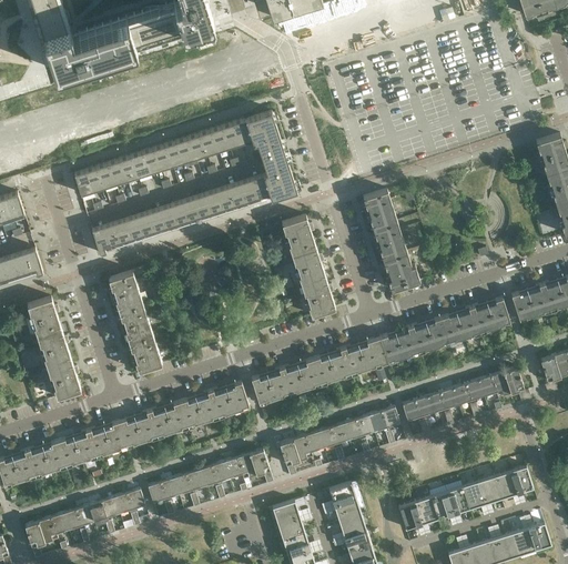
[(30,0),(42,38),(67,30),(66,30),(56,0),(30,0)]
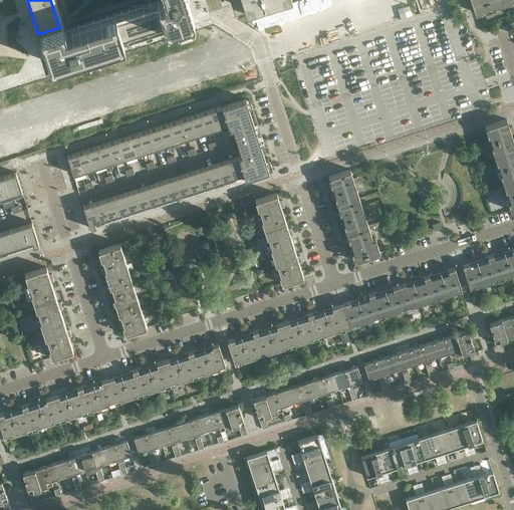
[(163,0),(164,4),(158,6),(165,29),(193,20),(186,0),(163,0)]
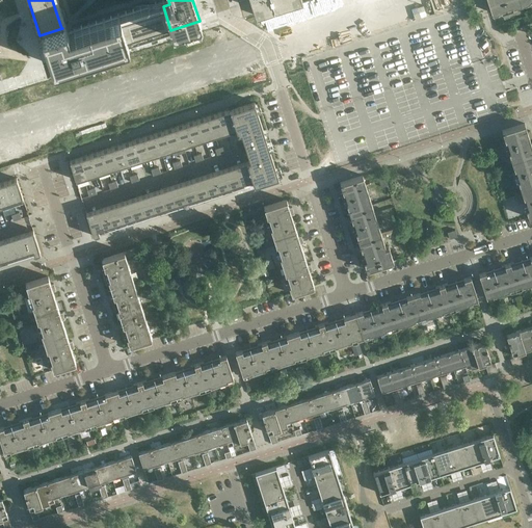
[(521,7),(517,0),(485,0),(491,17),(501,14),(500,12),(511,8),(512,10),(521,7)]
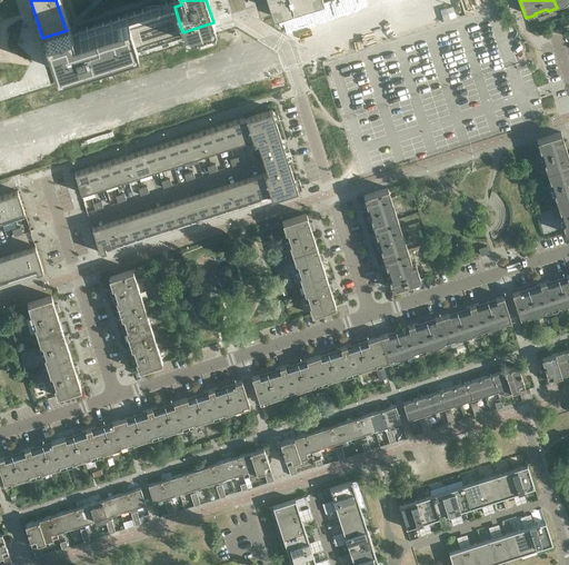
[(67,30),(42,38),(55,73),(182,32),(175,7),(69,40),(67,30)]
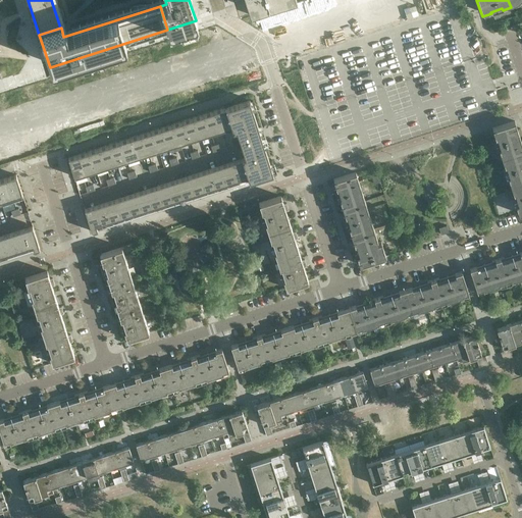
[(250,103),(226,111),(232,131),(231,131),(238,148),(241,147),(243,154),(240,155),(241,159),(242,162),(244,168),(244,167),(250,185),(273,177),(269,166),(268,161),(263,145),(260,136),(255,119),(253,114),(250,103)]
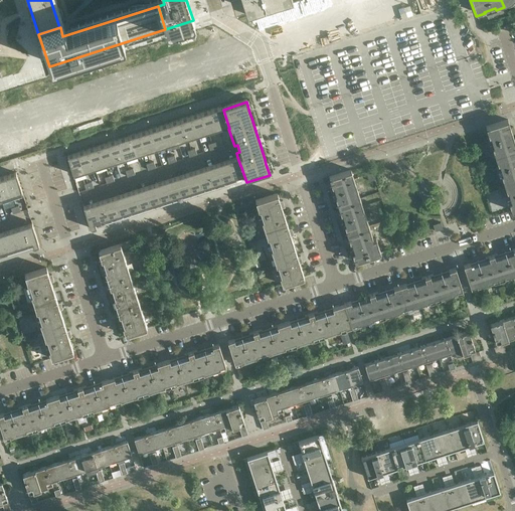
[(229,129),(223,110),(212,113),(218,132),(228,129),(229,129)]
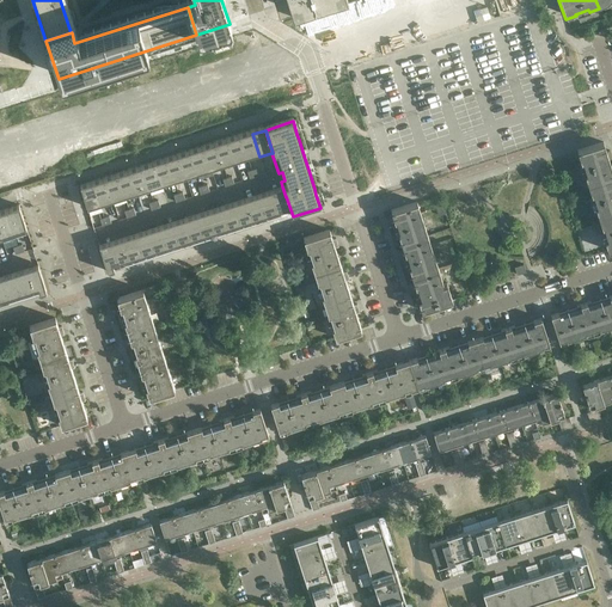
[(259,157),(252,134),(240,138),(248,160),(259,157)]
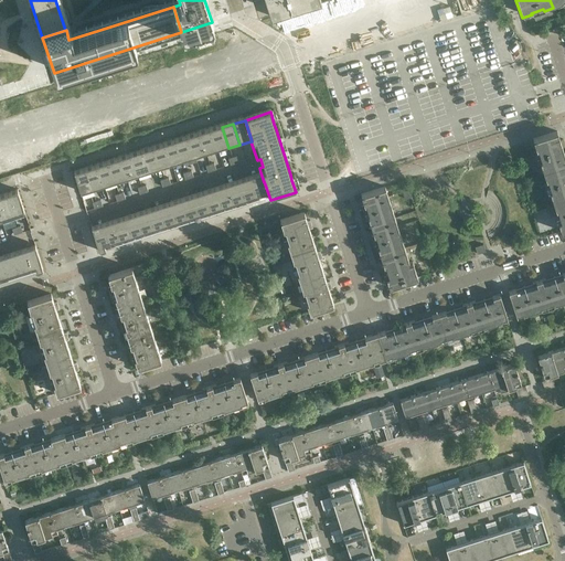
[(228,148),(222,127),(211,131),(217,152),(228,148)]
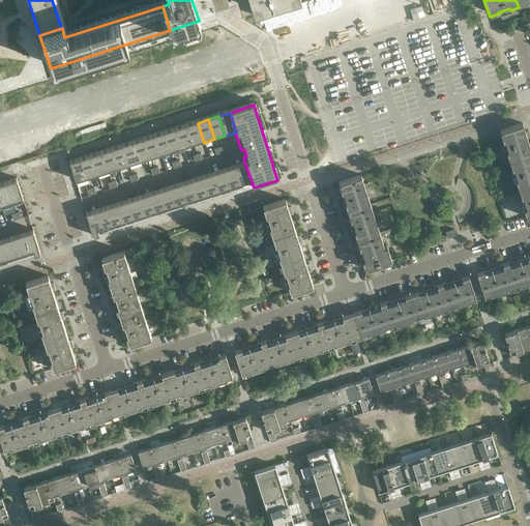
[(204,143),(198,123),(186,126),(193,146),(204,143)]
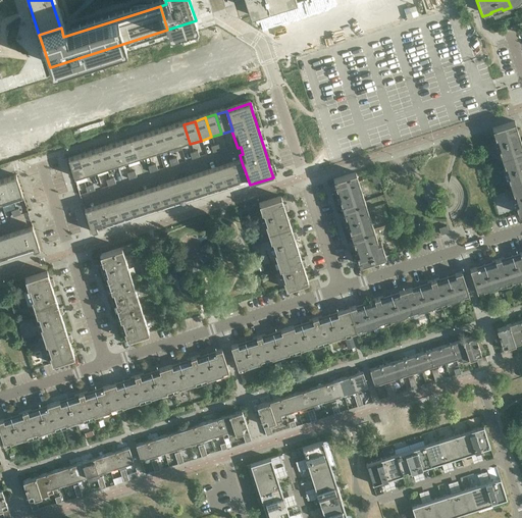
[(190,144),(184,124),(173,127),(179,147),(190,144)]
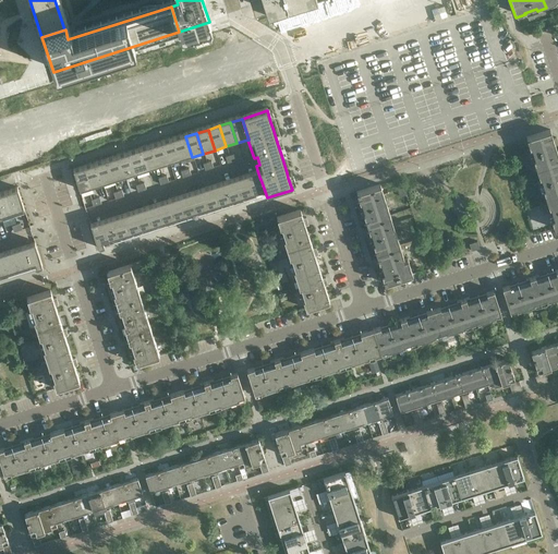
[(557,157),(556,152),(555,149),(557,148),(557,147),(556,142),(553,143),(550,133),(526,141),(530,151),(531,151),(535,163),(533,163),(540,181),(541,180),(545,192),(543,193),(546,202),(557,197),(557,157)]
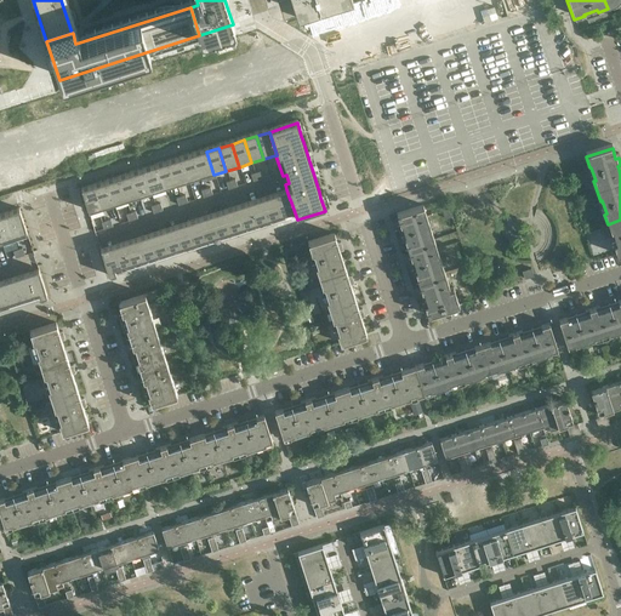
[(214,175),(206,152),(194,157),(201,178),(214,175)]
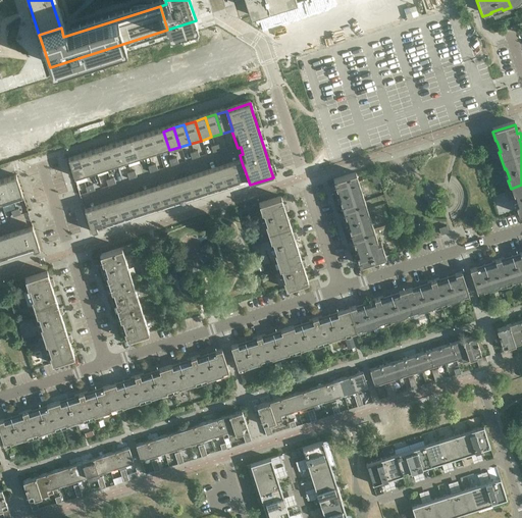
[(169,150),(163,132),(153,135),(159,154),(169,150)]
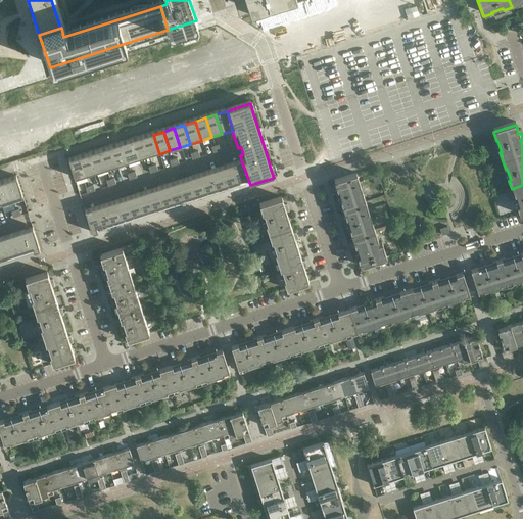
[(159,154),(153,135),(142,138),(148,157),(159,154)]
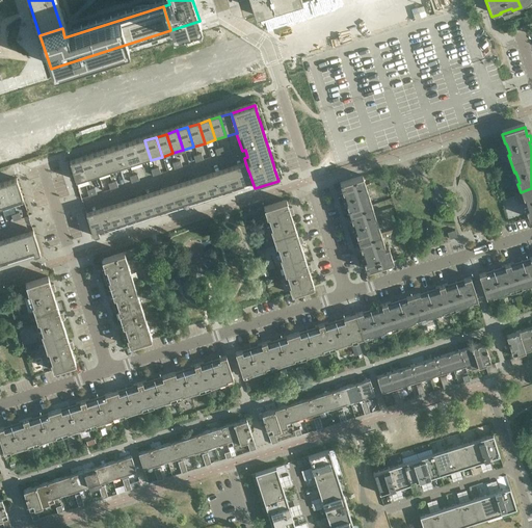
[(151,160),(144,140),(134,144),(140,163),(151,160)]
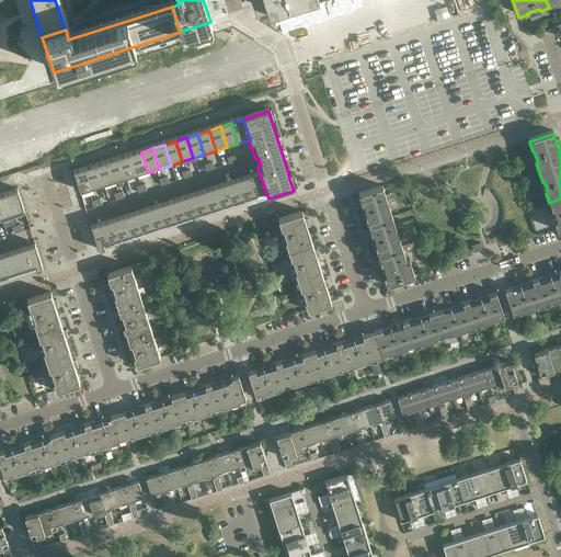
[(148,172),(141,152),(130,156),(137,177),(148,172)]
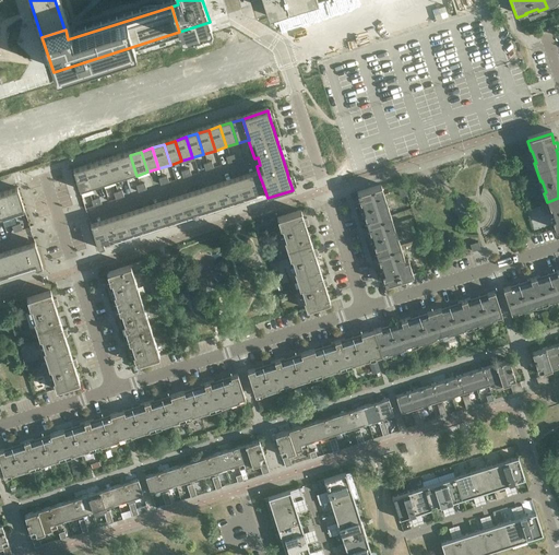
[(137,176),(130,155),(118,158),(125,179),(137,176)]
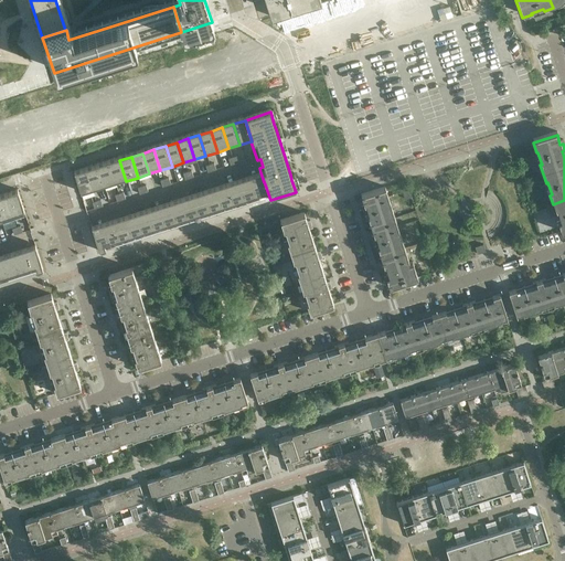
[(126,181),(119,160),(108,163),(115,184),(126,181)]
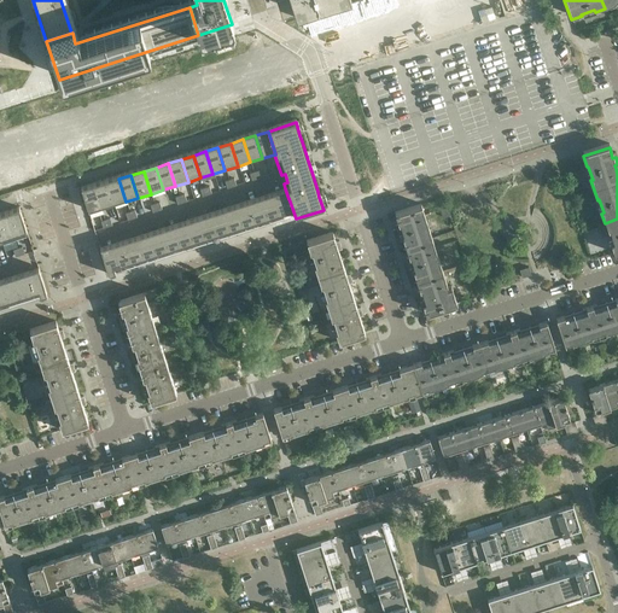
[(126,202),(118,179),(106,184),(114,205),(126,202)]
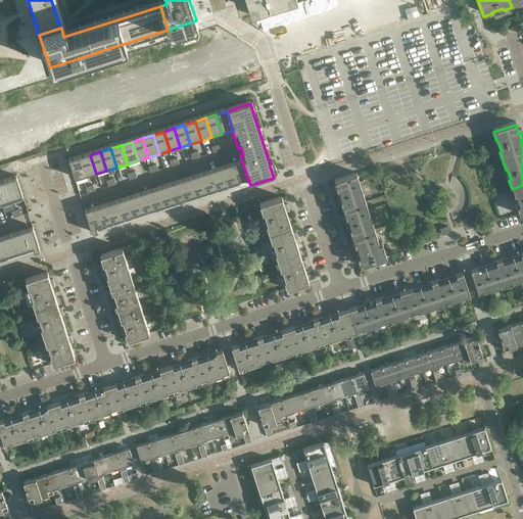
[(96,174),(90,155),(80,158),(86,178),(96,174)]
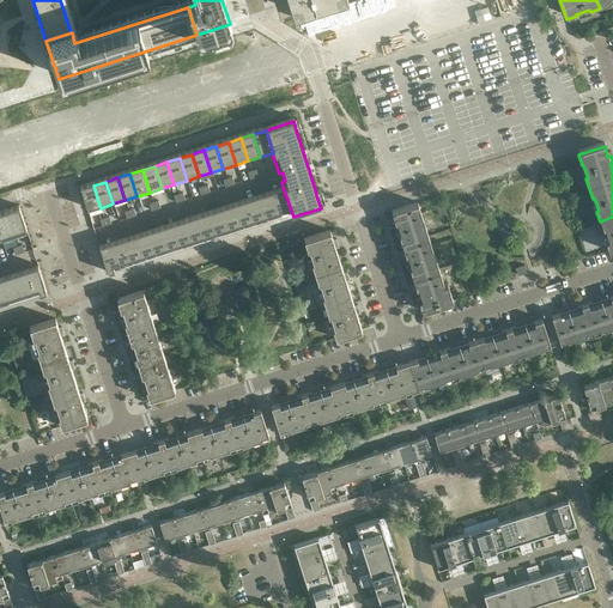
[(101,208),(93,186),(80,189),(87,212),(101,208)]
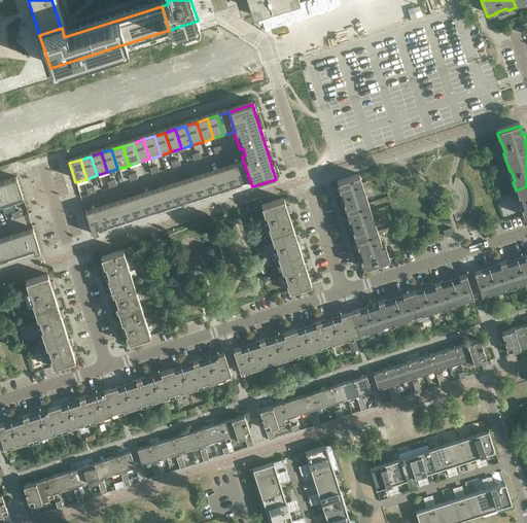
[(246,169),(246,170),(244,164),(234,167),(236,173),(241,189),(252,186),(246,169)]
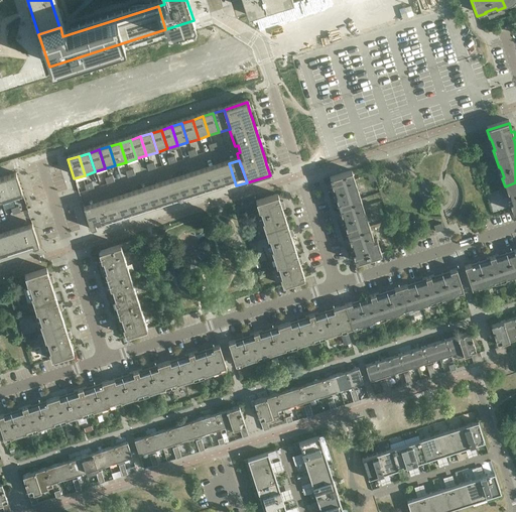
[(236,185),(231,169),(229,163),(219,166),(221,172),(226,189),(236,185)]
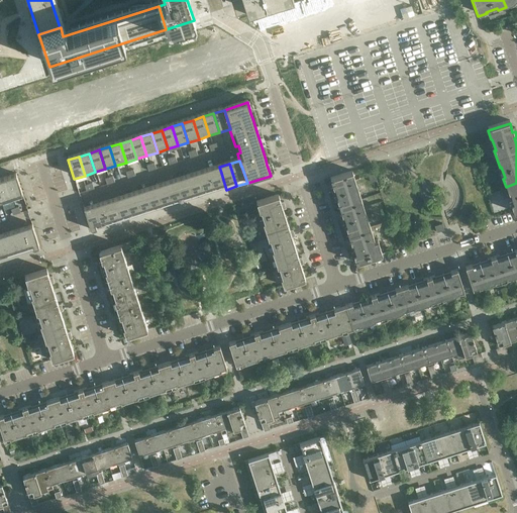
[(226,190),(221,173),(219,167),(209,171),(211,176),(216,193),(225,190),(226,190)]
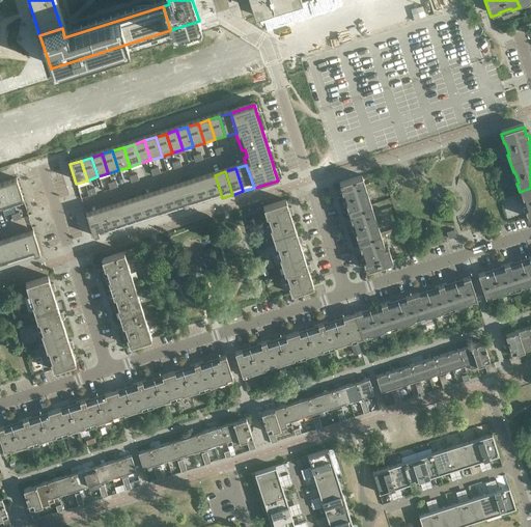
[(222,198),(217,181),(215,175),(203,178),(205,185),(212,201),(220,199),(222,198)]
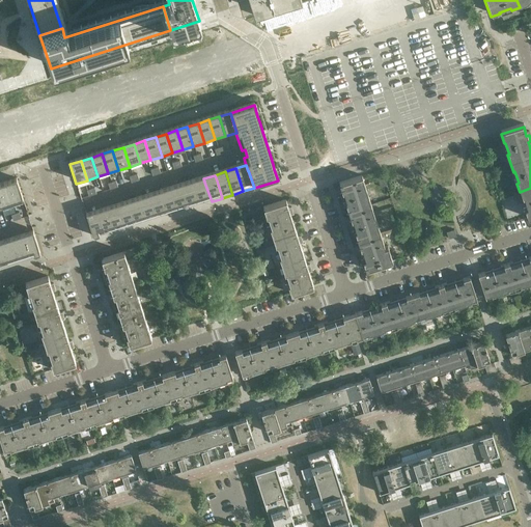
[(212,201),(205,185),(203,178),(193,182),(195,188),(200,205),(210,202),(212,201)]
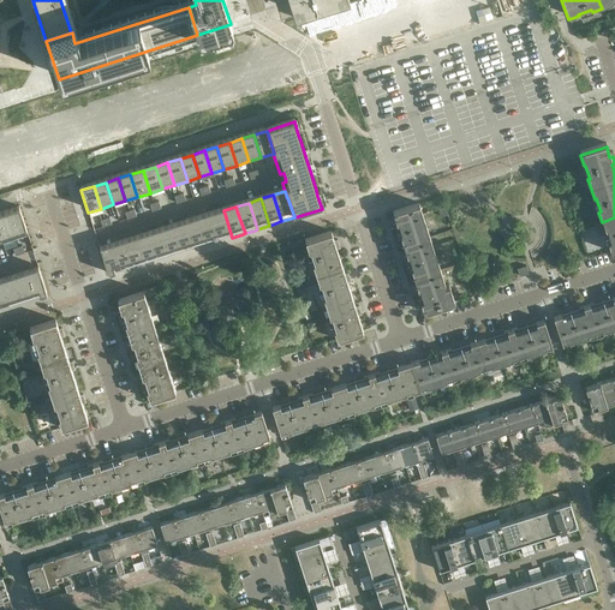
[(430,241),(419,207),(393,215),(399,233),(400,232),(402,239),(400,239),(404,250),(430,241)]
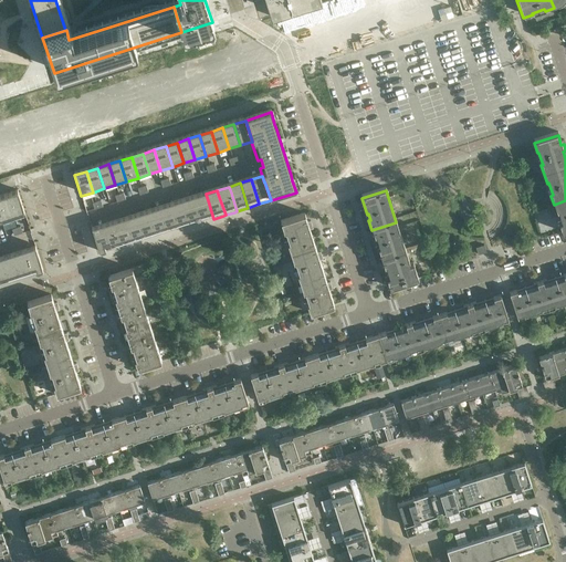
[(13,224),(25,220),(24,215),(23,211),(21,203),(20,203),(18,194),(6,198),(13,224)]
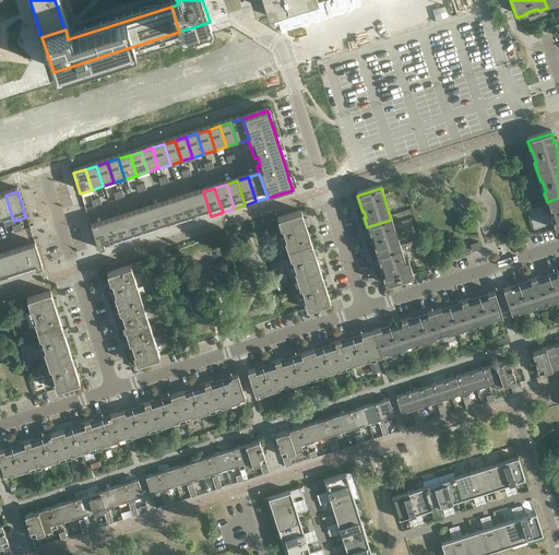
[(211,216),(205,198),(203,191),(192,195),(194,201),(200,220),(211,216)]
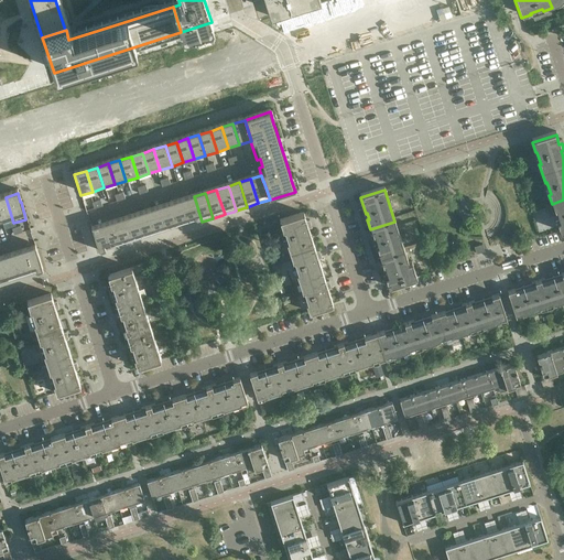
[(202,222),(196,203),(194,196),(183,201),(184,207),(191,225),(202,222)]
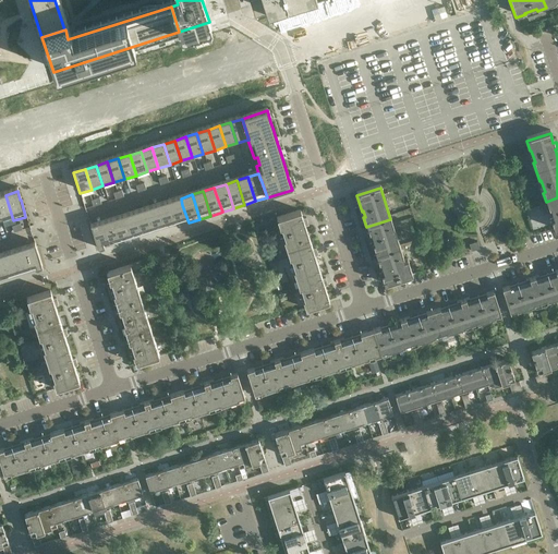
[(0,216),(2,224),(13,220),(5,195),(0,196),(0,216)]
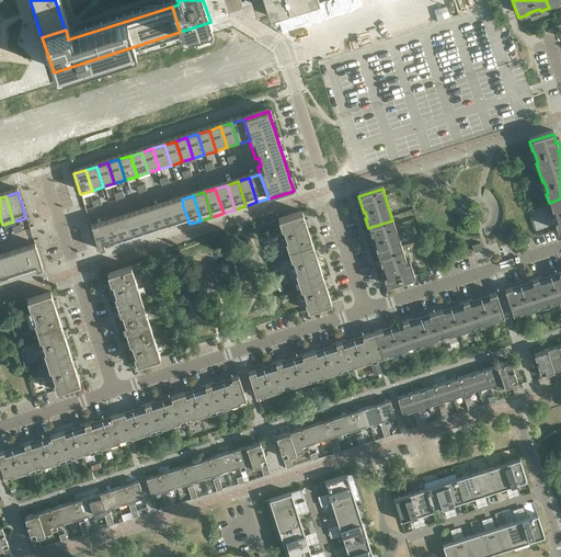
[(560,232),(560,199),(549,203),(551,212),(553,212),(557,224),(554,225),(558,234),(560,232)]
